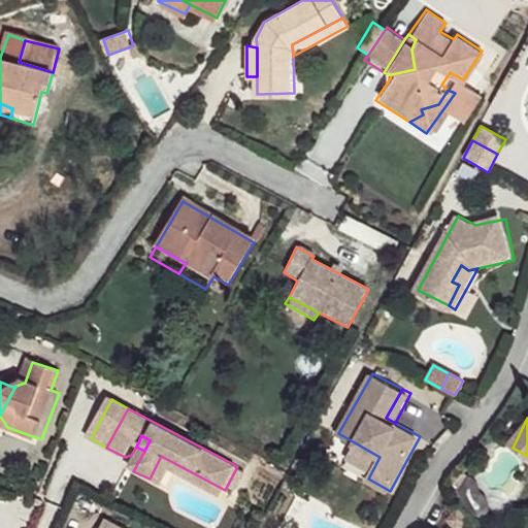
[(221,498),(225,490),(161,456),(150,479),(163,488),(172,473),(221,498)]
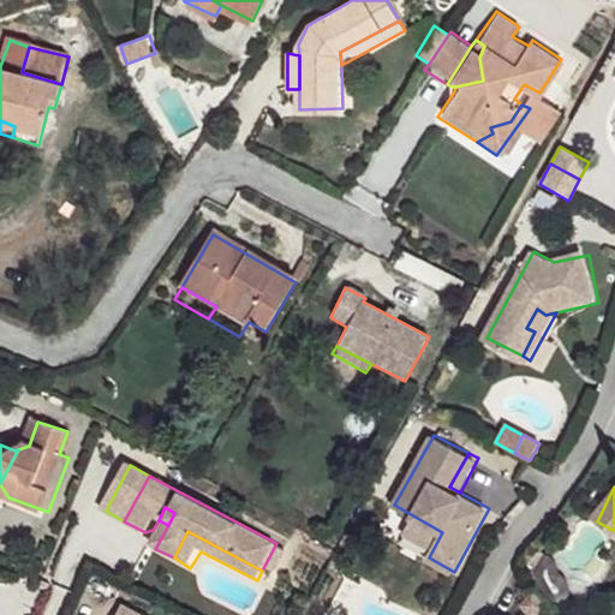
[(291,550),(282,544),(269,566),(280,572),(291,550)]
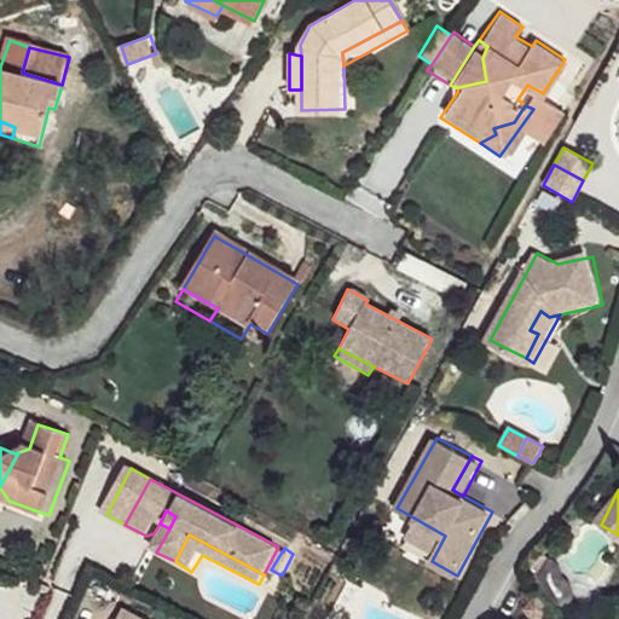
[(533,618),(538,618),(548,609),(539,601),(536,597),(525,608),(533,618)]
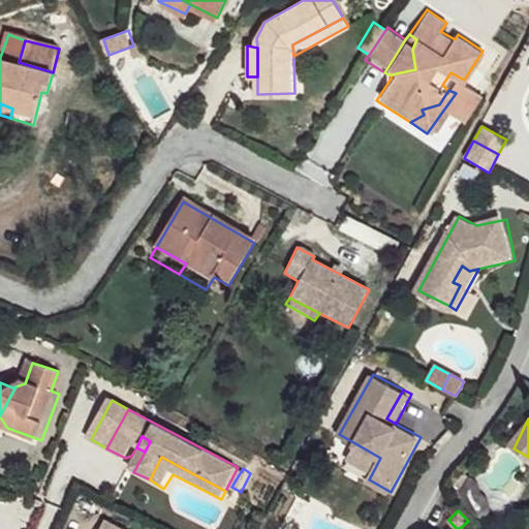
[(125,528),(107,519),(101,528),(125,528)]
